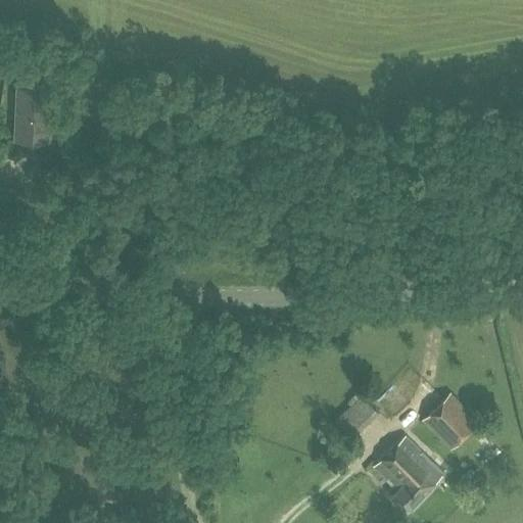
[(15,138),(51,140),(53,85),(17,83),(15,138)]
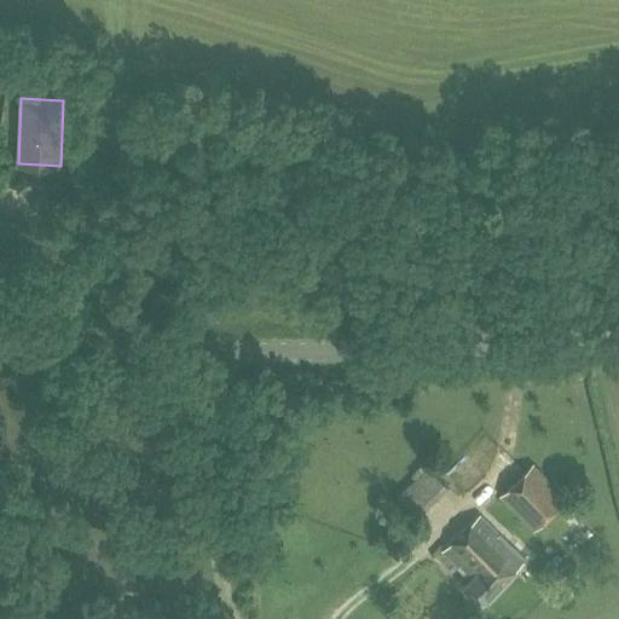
[(499,495),(533,531),(567,498),(533,462),(499,495)]
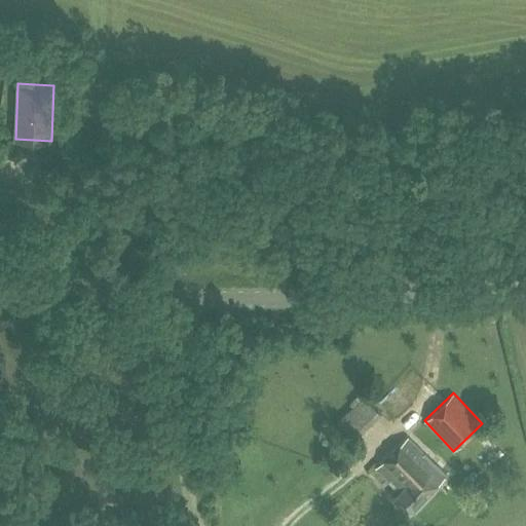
[(336,422),(353,440),(380,414),(363,397),(336,422)]
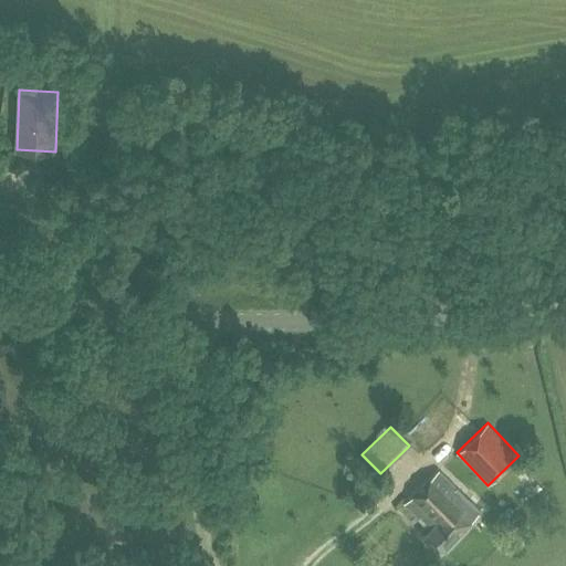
[(423,535),(439,552),(480,511),(439,470),(405,504),(429,530),(423,535)]
